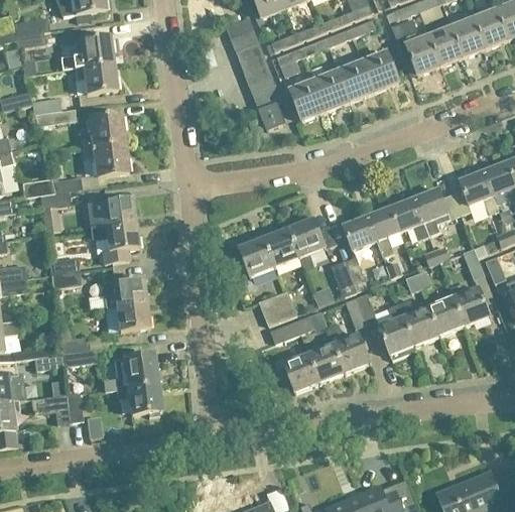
[(106,11),(104,0),(56,0),(62,16),(75,14),(75,15),(106,11)]
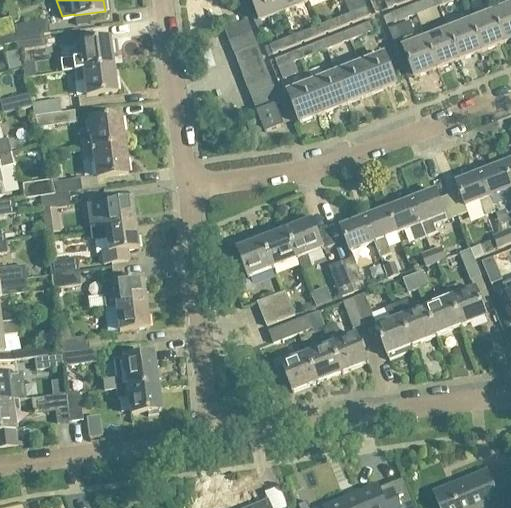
[(283,9),(280,0),(252,0),(259,18),(283,9)]
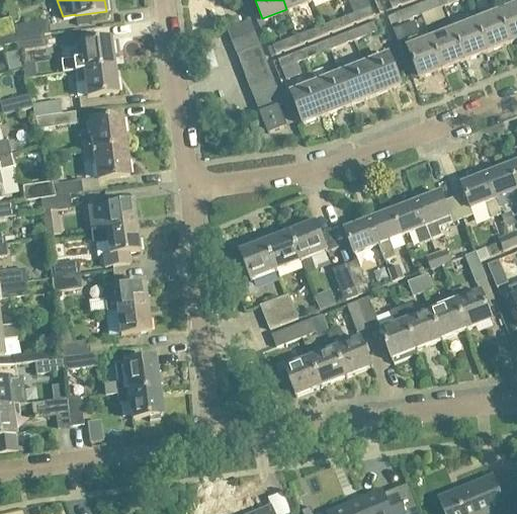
[(283,0),(286,9),(309,0),(283,0)]
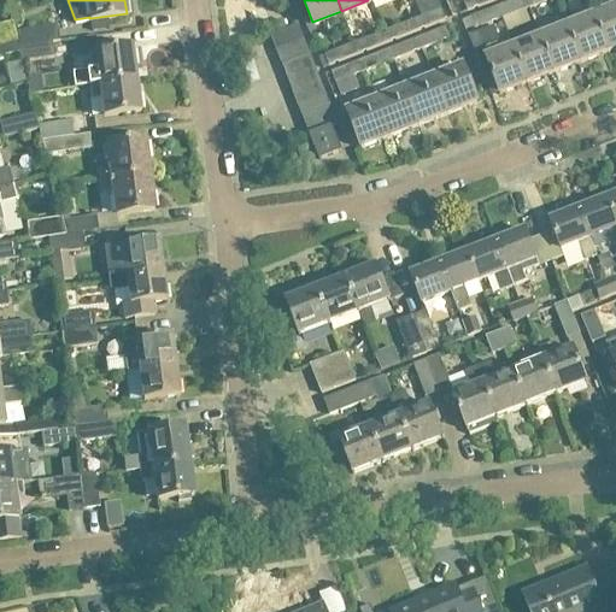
[(500,13),(528,4),(527,0),(505,0),(497,4),(500,13)]
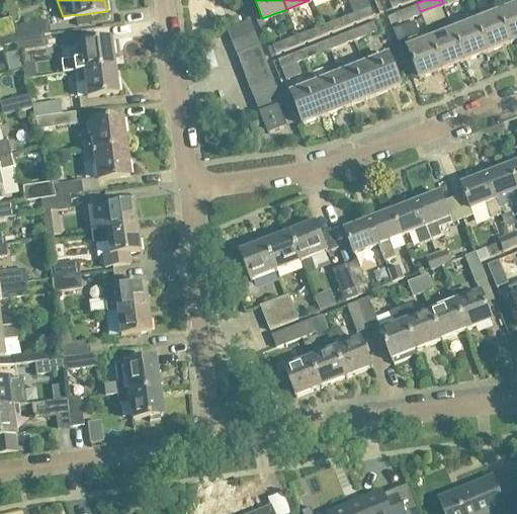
[(516,36),(516,2),(498,10),(510,39),(516,36)]
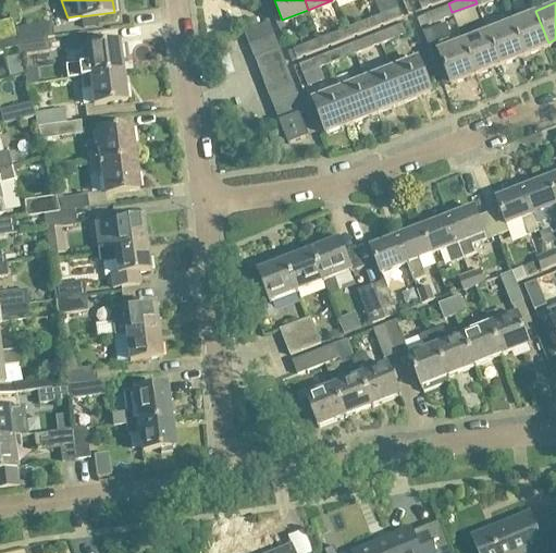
[(452,12),(448,3),(423,13),(428,22),(452,12)]
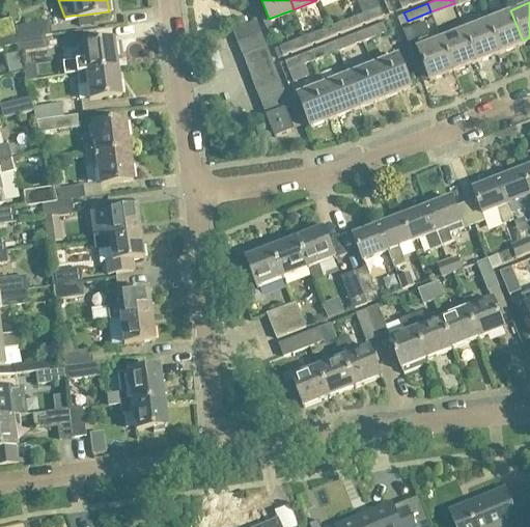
[(357,24),(382,14),(379,4),(354,15),(357,24)]
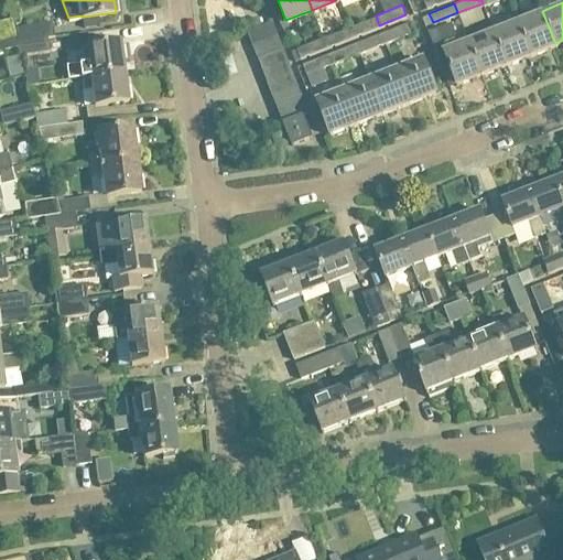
[(555,43),(542,11),(518,21),(530,53),(555,43)]
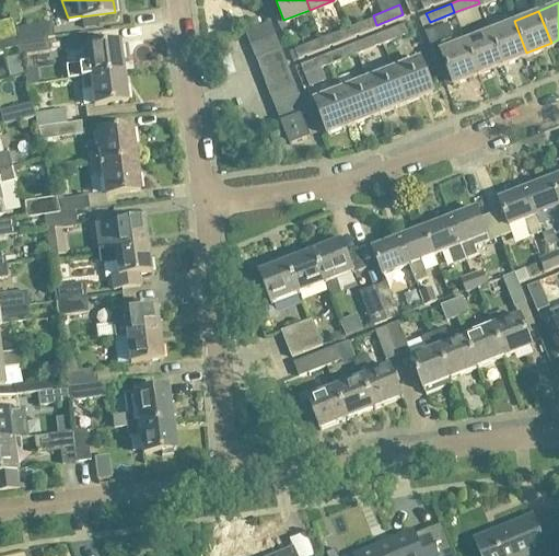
[(258,22),(255,15),(255,14),(248,18),(251,25),(258,22)]
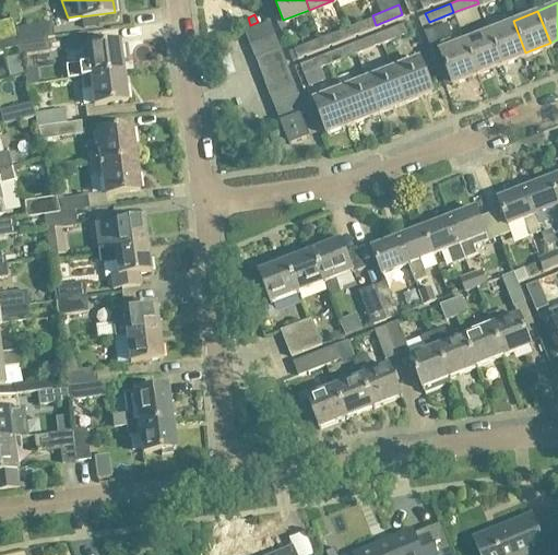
[(0,33),(14,30),(13,26),(10,15),(0,18),(0,33)]
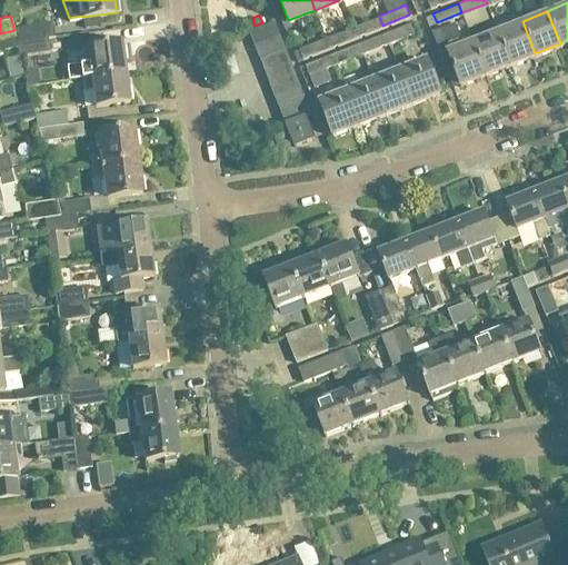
[(382,26),(379,16),(352,27),(356,36),(382,26)]
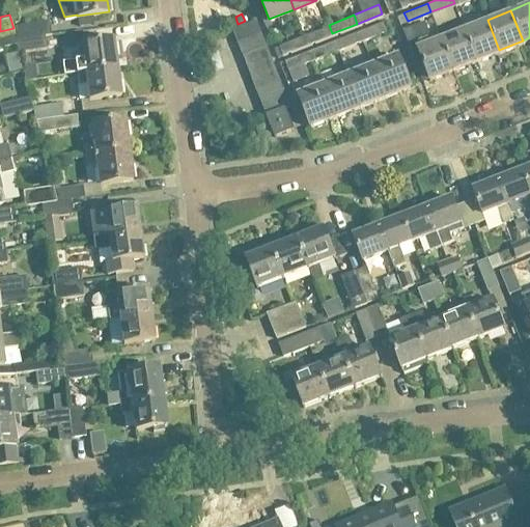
[(14,28),(16,37),(45,33),(50,33),(48,20),(12,25),(14,28)]
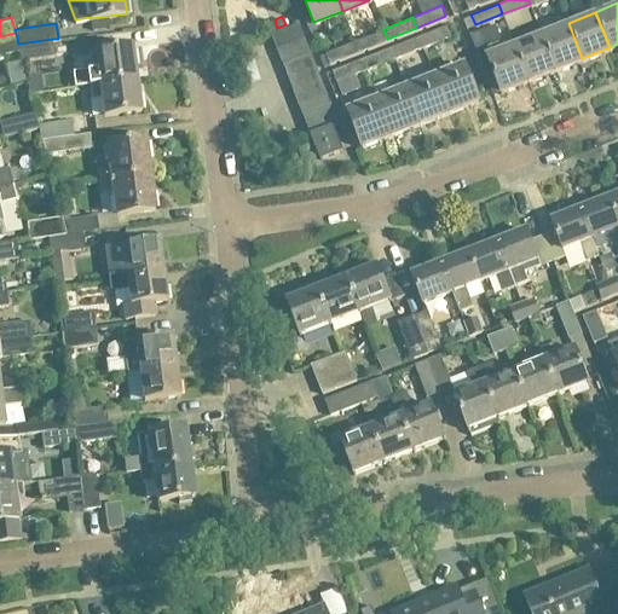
[(271,33),(278,50),(305,39),(299,23),(271,33)]
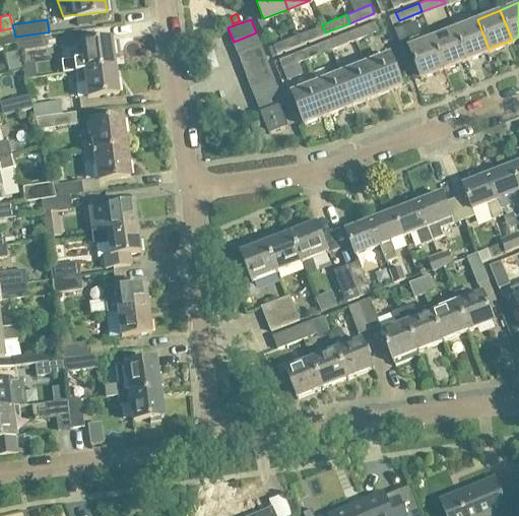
[(372,31),(380,28),(377,19),(352,29),(355,38),(372,31)]
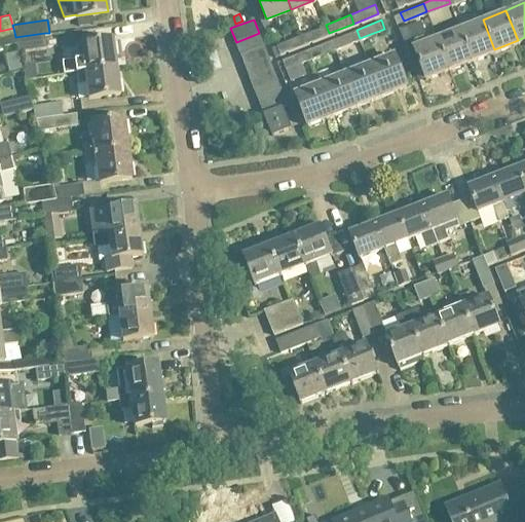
[(449,68),(437,37),(429,40),(425,31),(420,20),(408,24),(399,28),(405,45),(408,51),(414,48),(425,77),(449,68)]
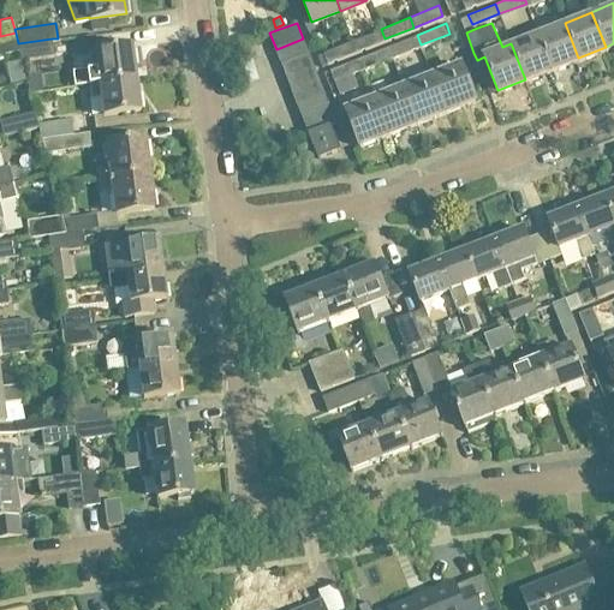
[(578,58),(565,23),(538,34),(552,69),(578,58)]
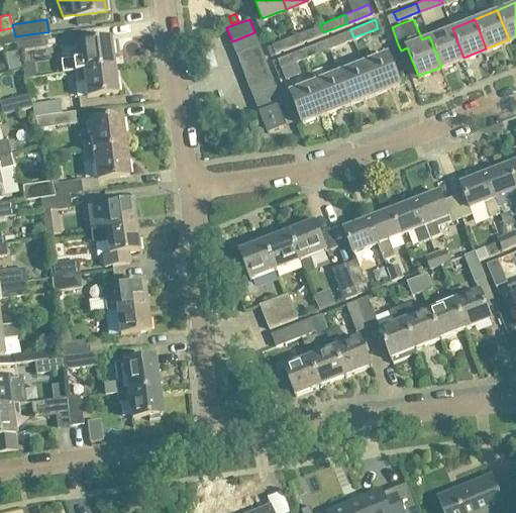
[(299,42),(323,32),(320,24),(296,33),(299,42)]
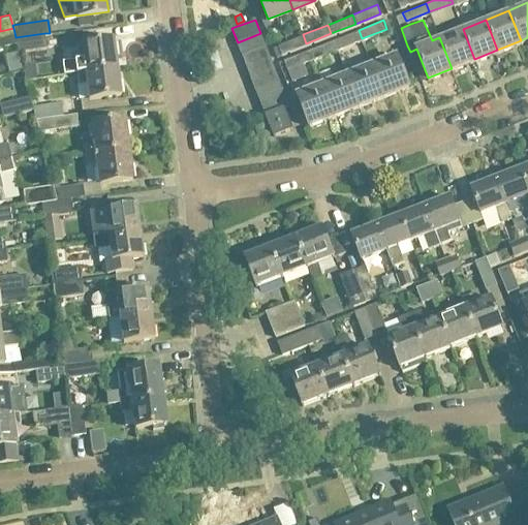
[(0,44),(16,41),(16,37),(13,28),(0,31),(0,44)]
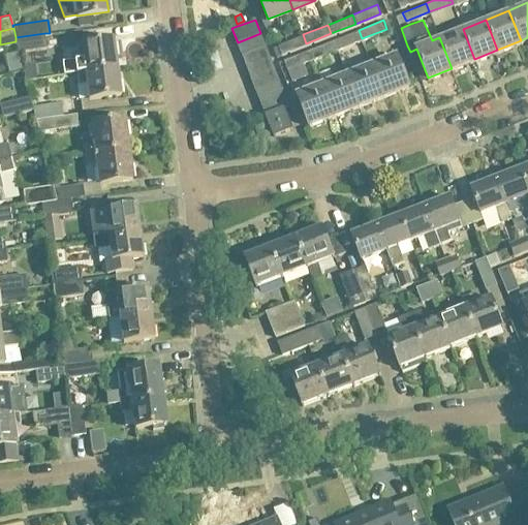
[(474,59),(463,29),(439,37),(452,68),(474,59)]
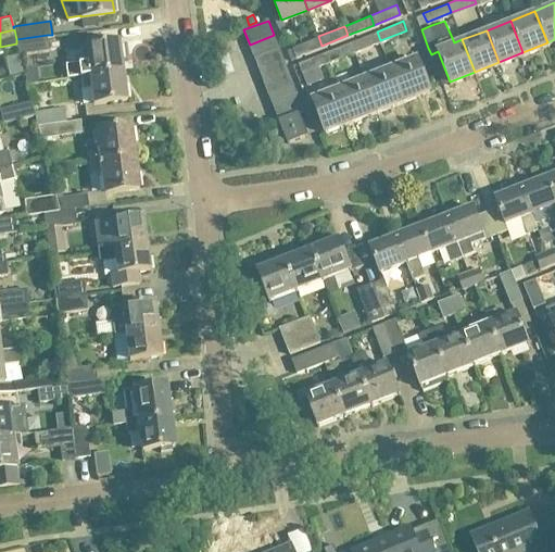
[(380,40),(377,32),(350,41),(354,51),(380,40)]
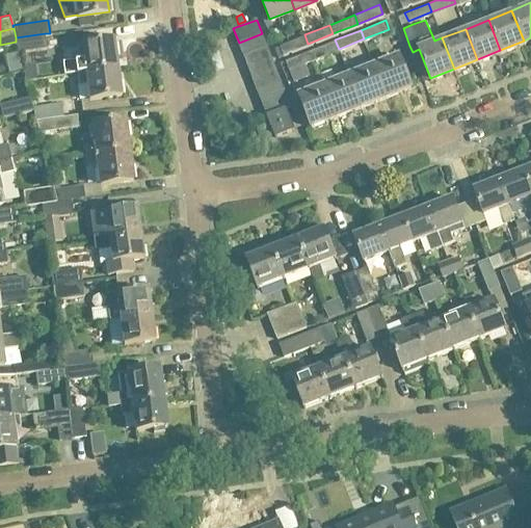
[(47,46),(45,33),(16,37),(16,42),(19,50),(47,46)]
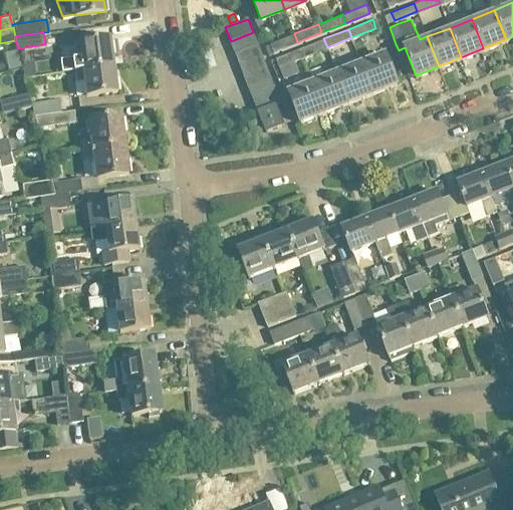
[(258,46),(253,32),(231,41),(236,54),(258,46)]
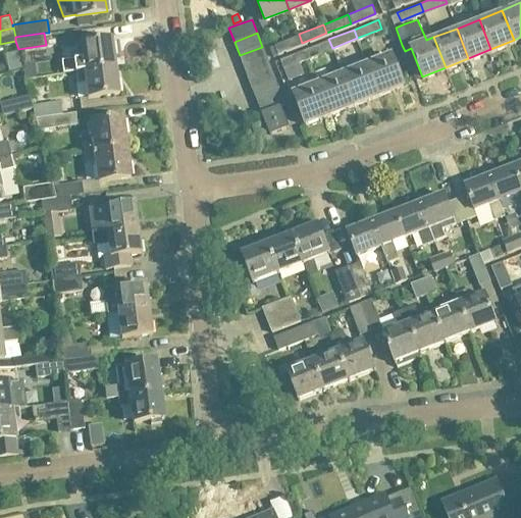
[(277,52),(302,43),(299,34),(273,44),(277,52)]
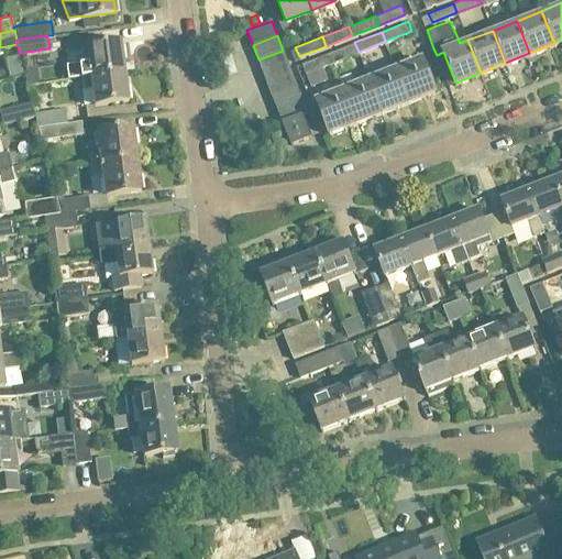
[(123,69),(121,54),(120,40),(101,42),(85,44),(87,59),(65,63),(66,77),(81,75),(123,69)]
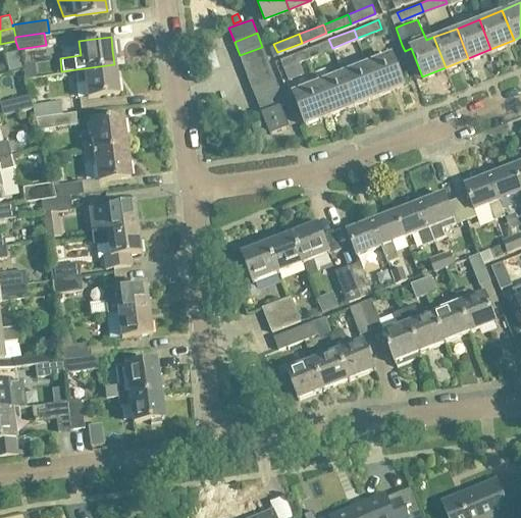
[(308,57),(332,48),(328,39),(304,49),(308,57)]
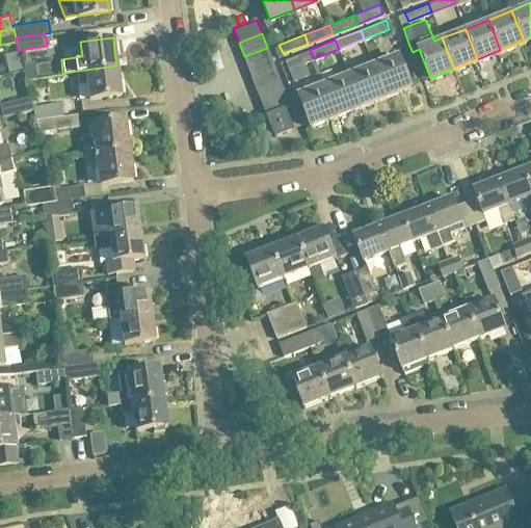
[(273,61),(267,48),(244,56),(249,71),(273,61)]
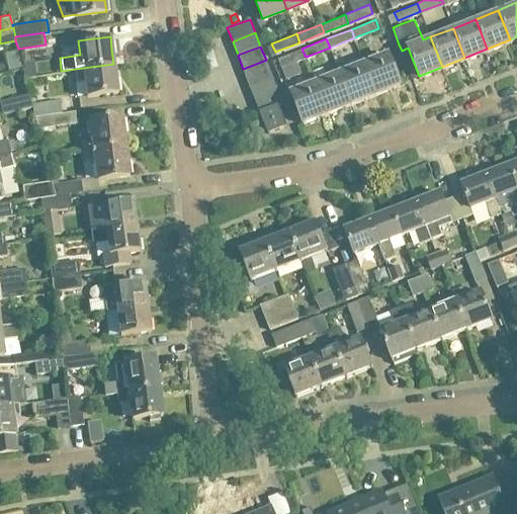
[(280,67),(306,57),(302,49),(277,58),(280,67)]
